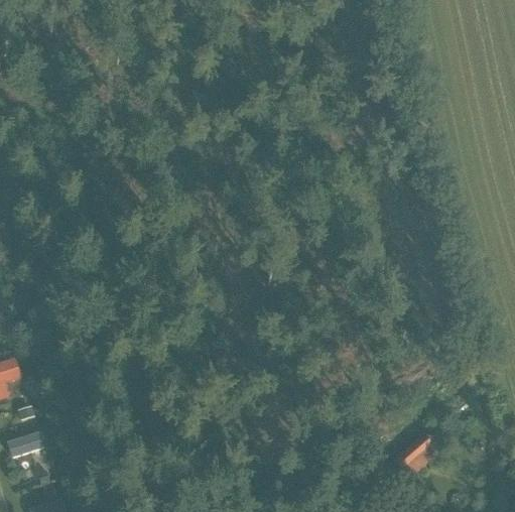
[(0,300),(0,320),(9,317),(4,300),(0,300)]
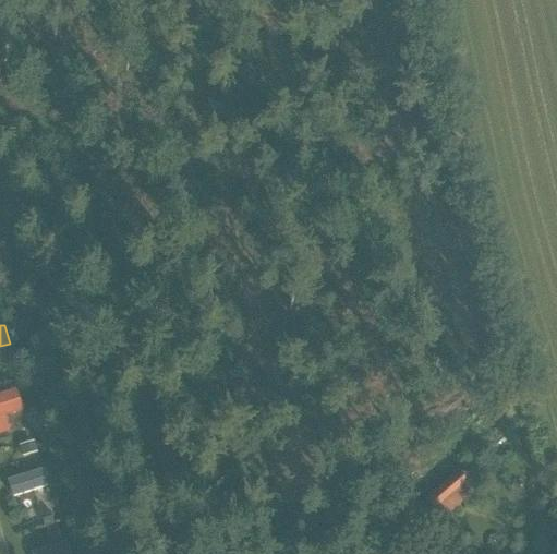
[(0,386),(12,385),(10,371),(0,372),(0,386)]
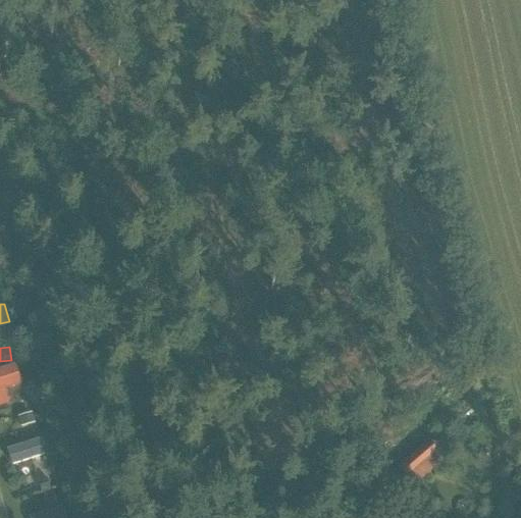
[(0,365),(0,403),(9,401),(5,386),(21,381),(14,361),(0,365)]
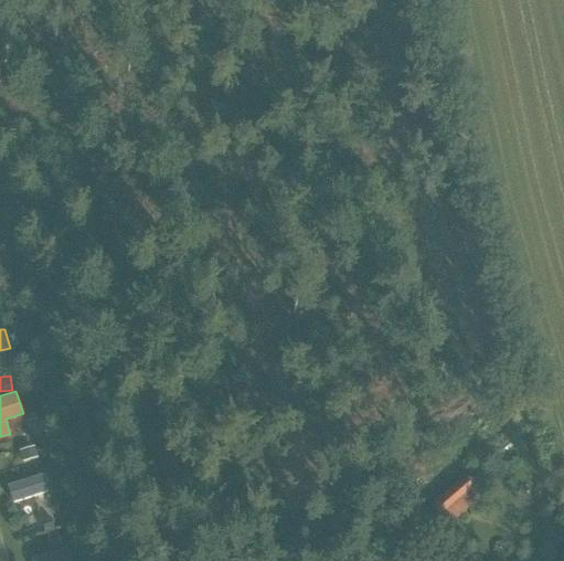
[(8,483),(12,500),(49,489),(43,472),(8,483)]
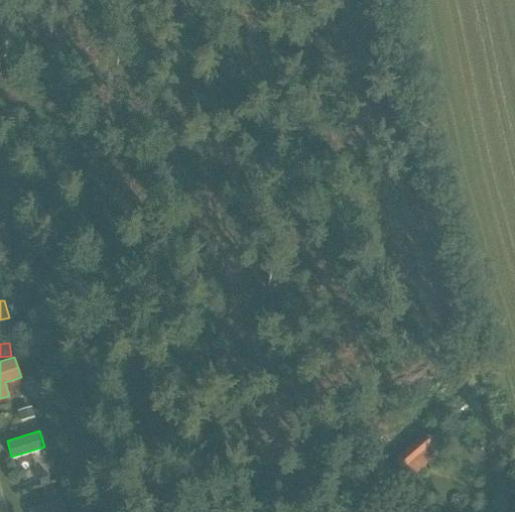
[(393,457),(409,477),(439,452),(423,432),(393,457)]
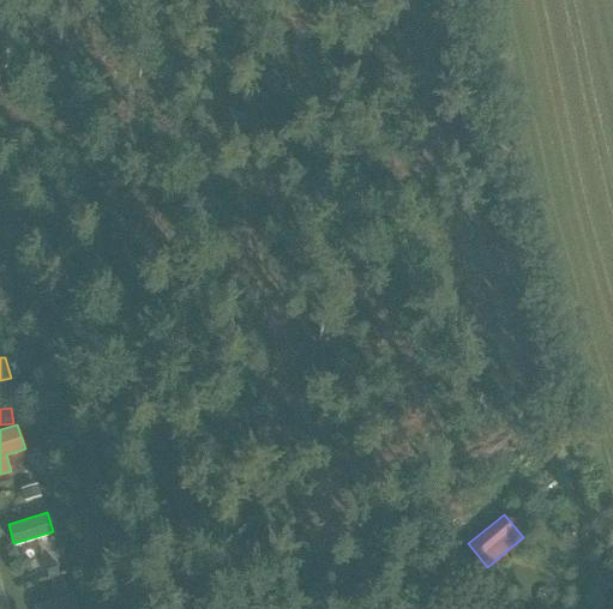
[(78,608),(72,590),(35,603),(36,608),(78,608)]
